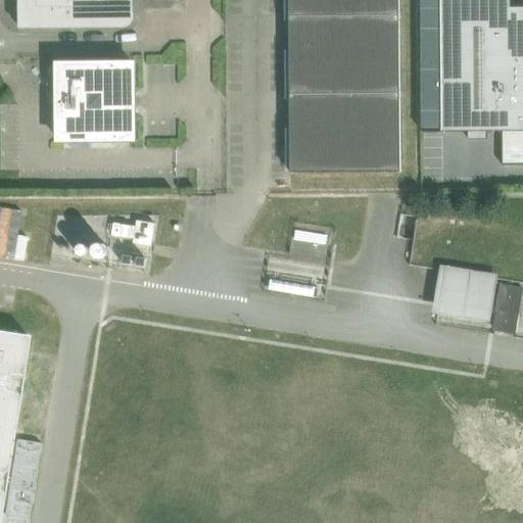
[(19,0),(19,29),(123,28),(125,28),(127,27),(128,26),(130,25),(131,24),(132,22),(132,21),(133,20),(133,18),(134,17),(134,15),(133,14),(133,12),(132,11),(131,9),(130,8),(128,7),(127,6),(125,6),(123,6),(123,0),(19,0)]
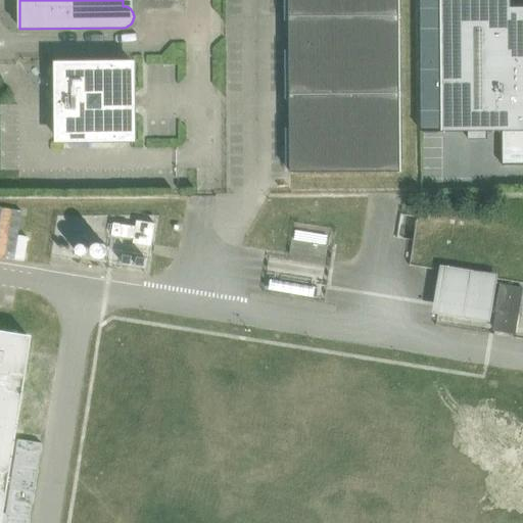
[(289,0),(289,17),(296,17),(400,16),(399,0),(289,0)]
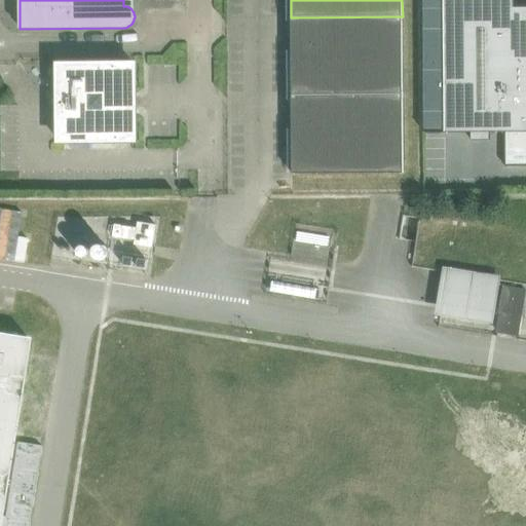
[(515,0),(423,0),(424,134),(472,133),(472,141),(490,140),(490,133),(505,133),(505,166),(525,166),(525,7),(515,7),(515,0)]
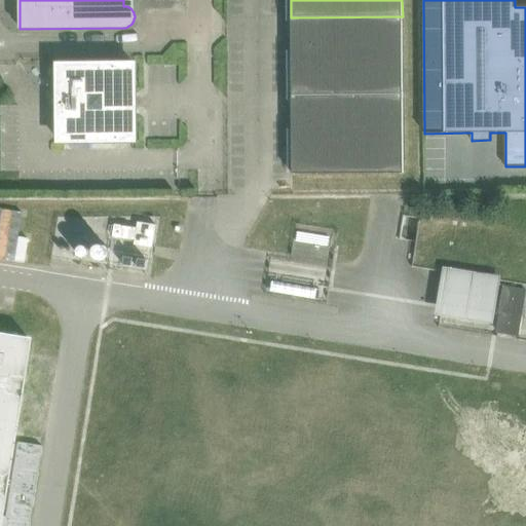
[(403,95),(403,16),(298,17),(298,55),(291,55),(292,96),(298,96),(403,95)]
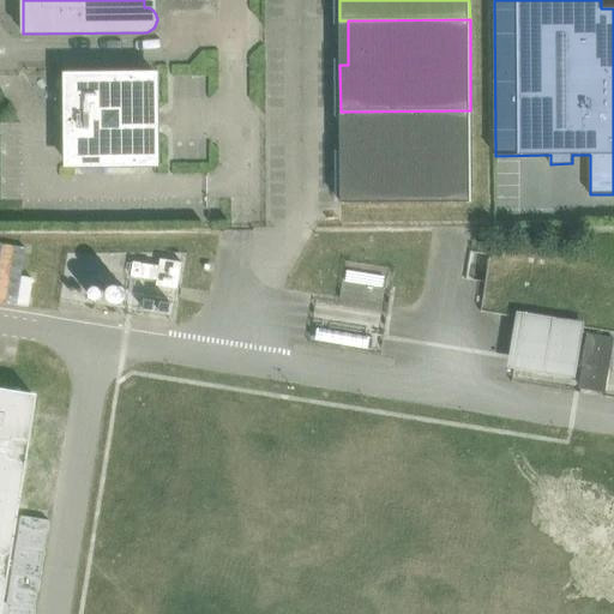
[(67,164),(152,164),(157,164),(157,127),(150,127),(150,112),(156,112),(156,76),(67,76),(67,164)]
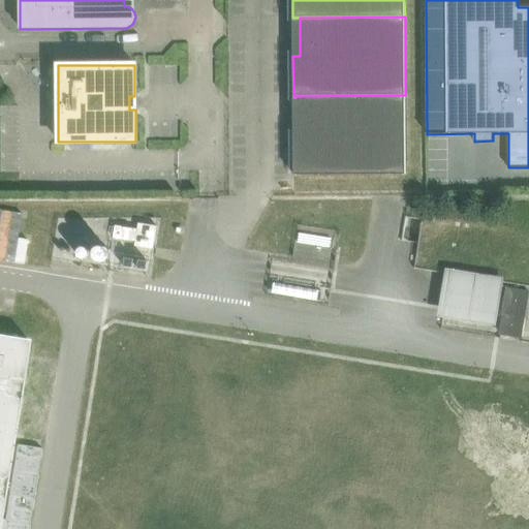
[(406,175),(405,95),(300,96),(301,134),(293,134),(293,176),(406,175)]
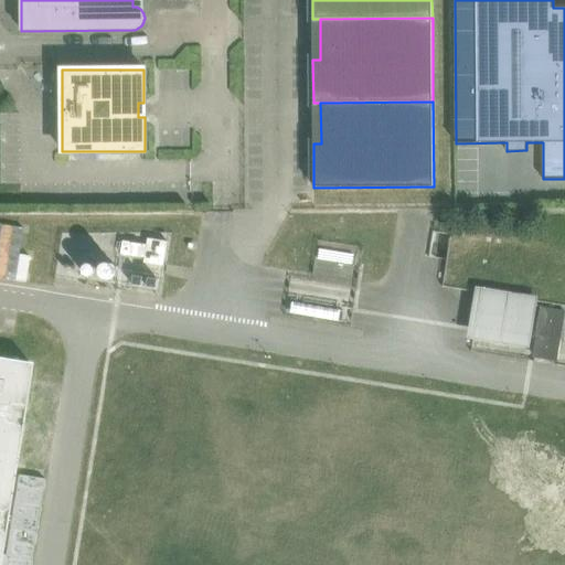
[(20,254),(24,226),(0,223),(0,278),(28,283),(31,255),(20,254)]
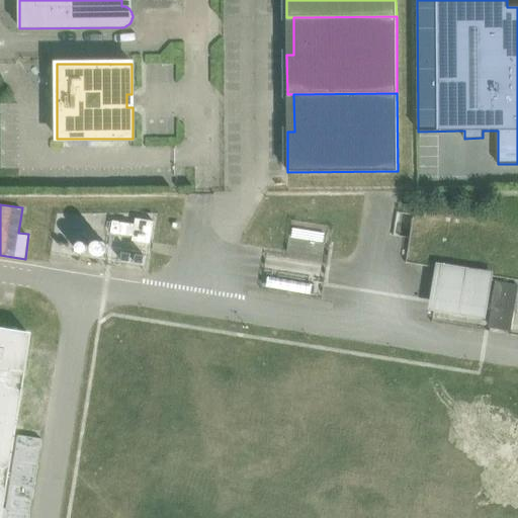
[(435,313),(492,316),(494,267),(438,264),(435,313)]
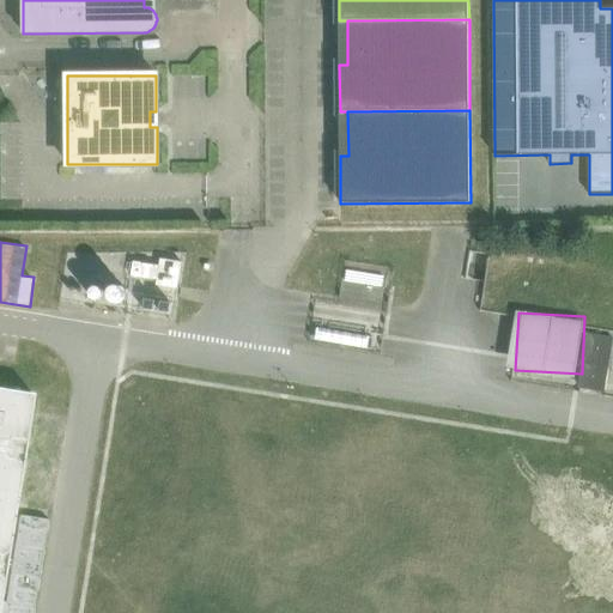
[(589,334),(581,387),(605,390),(612,338),(589,334)]
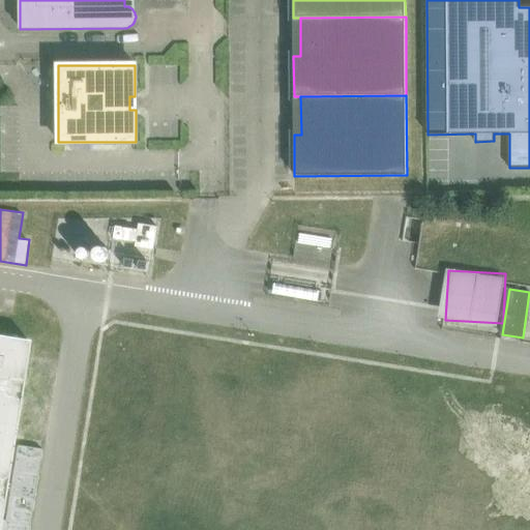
[(0,529),(0,518),(29,340),(0,334),(0,529)]
